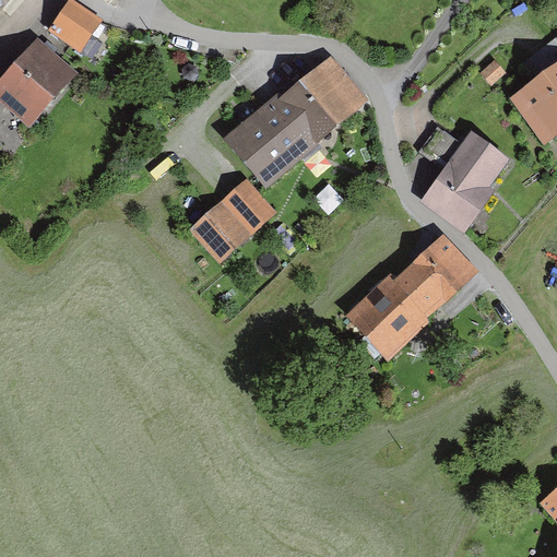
[(98,19),(67,0),(62,0),(44,30),(79,51),(98,19)]
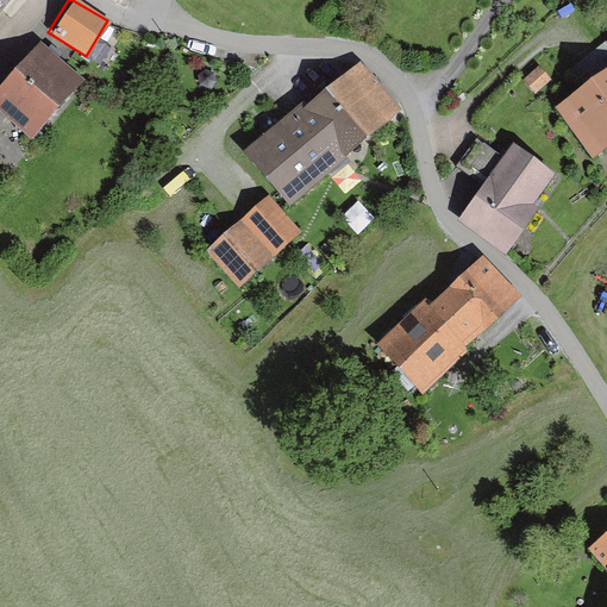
[(42,42),(0,81),(0,110),(25,136),(81,81),(42,42)]
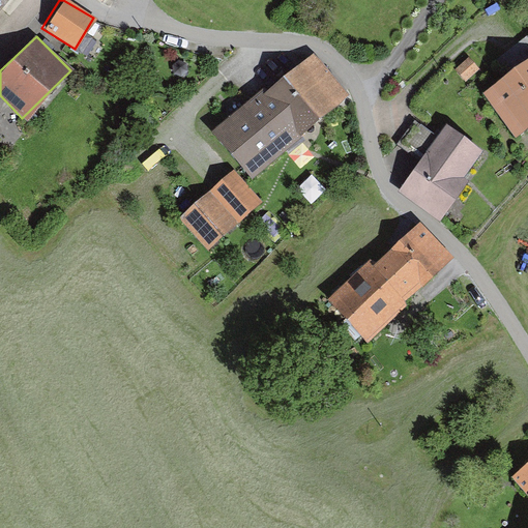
[(527,127),(527,53),(480,93),(517,137),(527,127)]
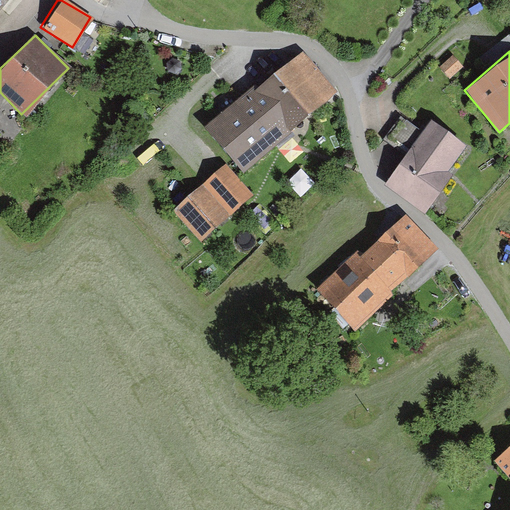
[(335,94),(302,52),(207,127),(241,169),(335,94)]
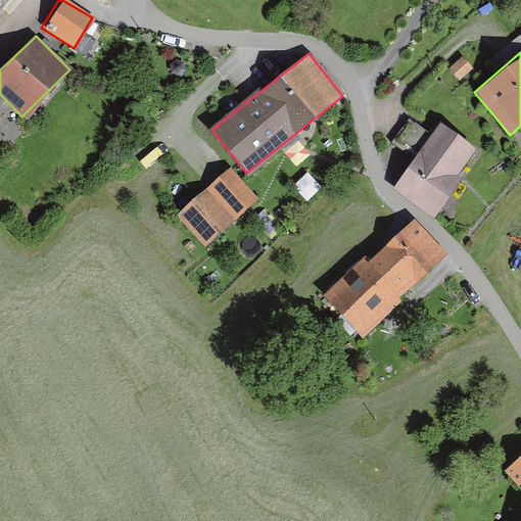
[(480,149),(440,121),(395,183),(435,211),(480,149)]
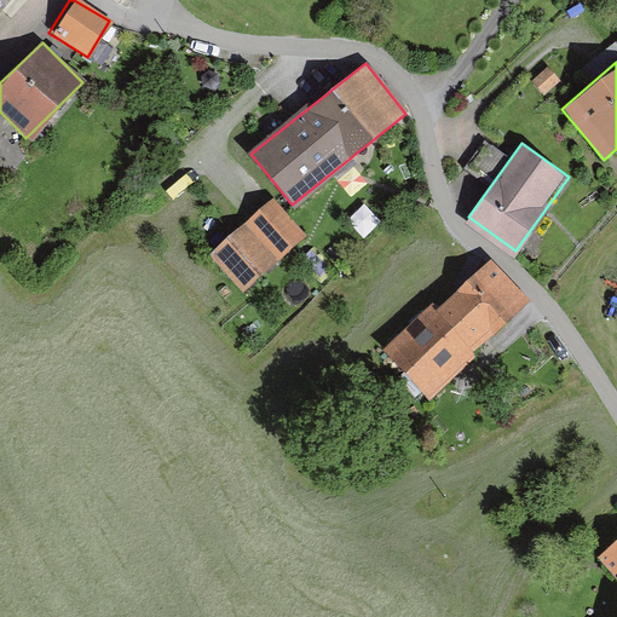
[(274,199),(206,255),(238,293),(306,235),(274,199)]
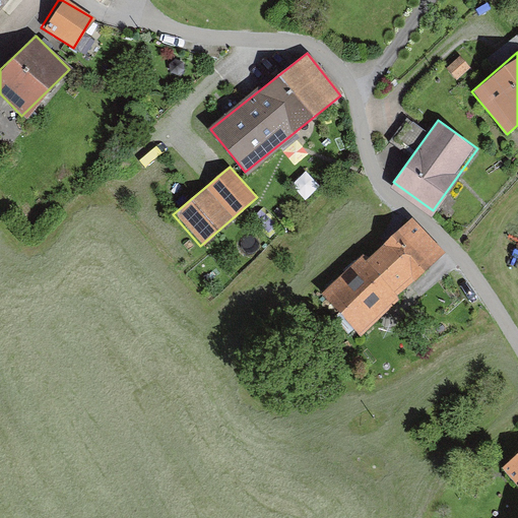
[(439,255),(403,217),(320,297),(355,334),(439,255)]
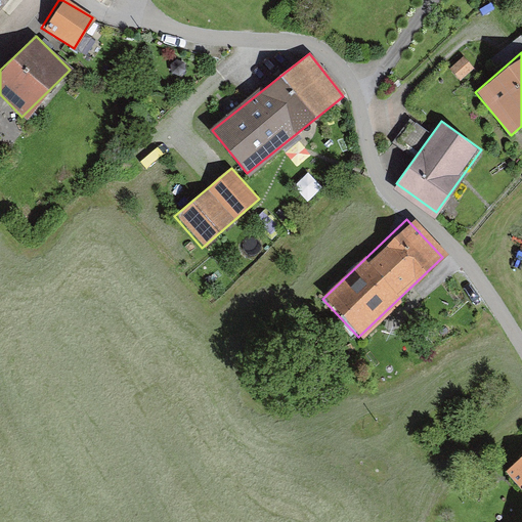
[(521,521),(521,451),(503,471),(521,490),(521,503),(502,521),(521,521)]
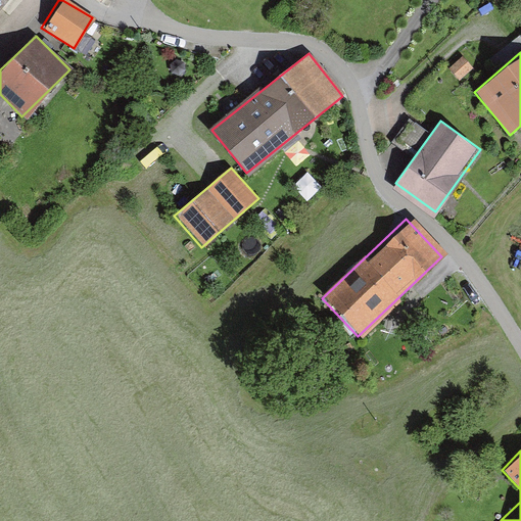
All buildings are outlined.
